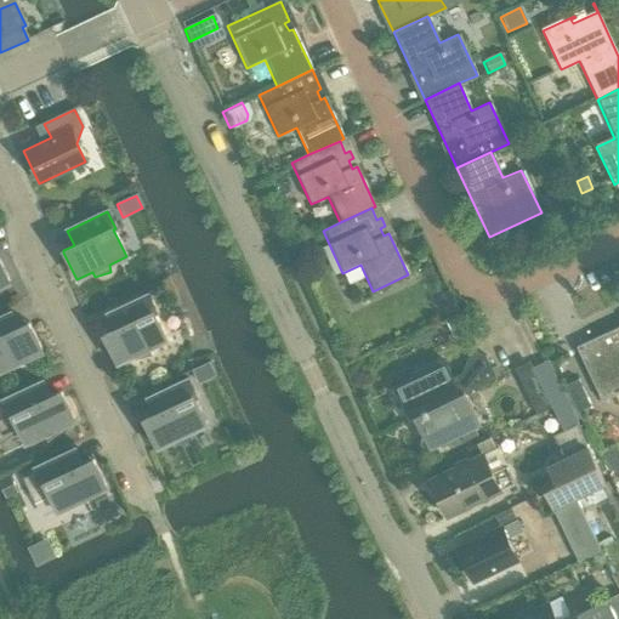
[(106,341),(117,364),(132,357),(135,361),(151,357),(148,350),(166,341),(153,313),(155,312),(147,296),(107,316),(113,330),(104,335),(103,335),(103,336),(106,341)]
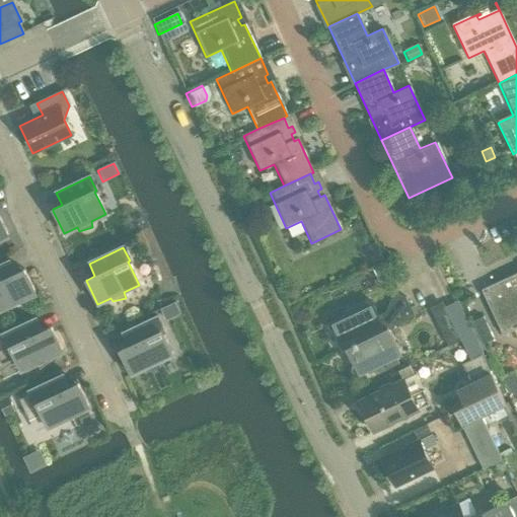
[(366,252),(371,264),(380,260),(375,248),(366,252)]
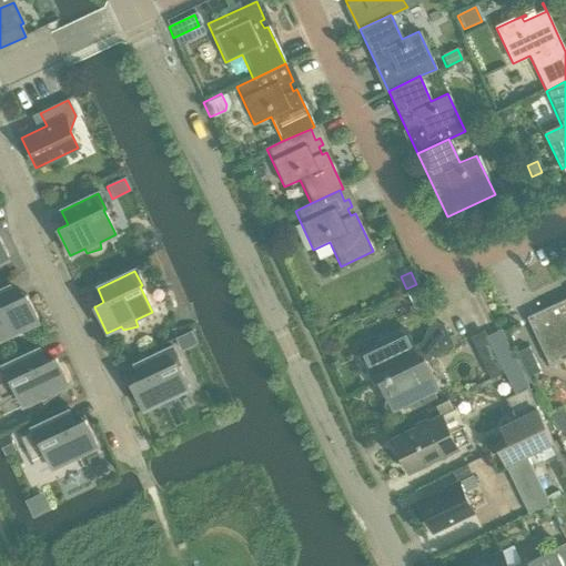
[(0,340),(38,322),(28,302),(26,297),(26,295),(24,296),(16,301),(9,286),(0,291),(0,340)]
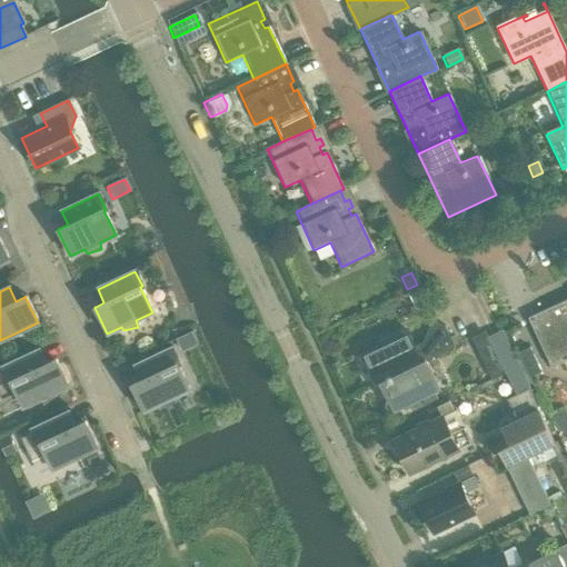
[(551,367),(566,359),(566,299),(537,314),(528,317),(551,367)]
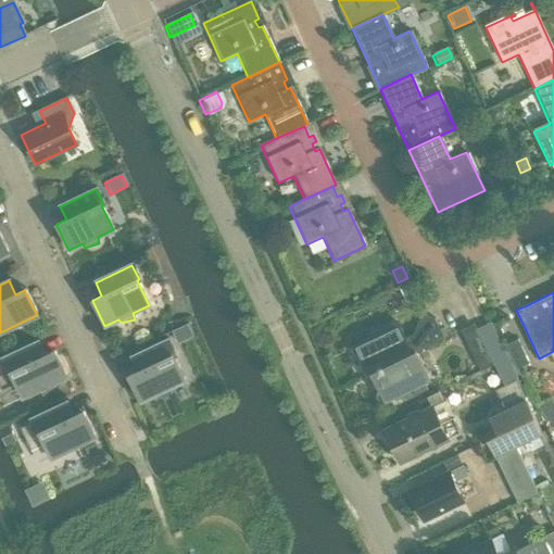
[(380,335),(354,348),(368,376),(372,374),(415,352),(415,353),(442,340),(432,319),(420,315),(413,335),(403,339),(395,323),(378,330),(380,335)]
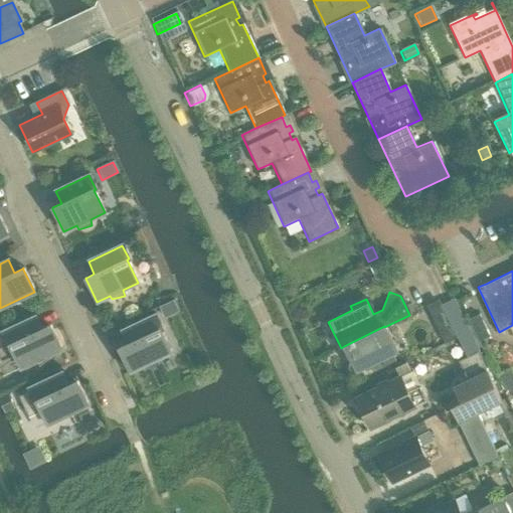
[(438,304),(426,309),(444,345),(455,340),(438,304)]
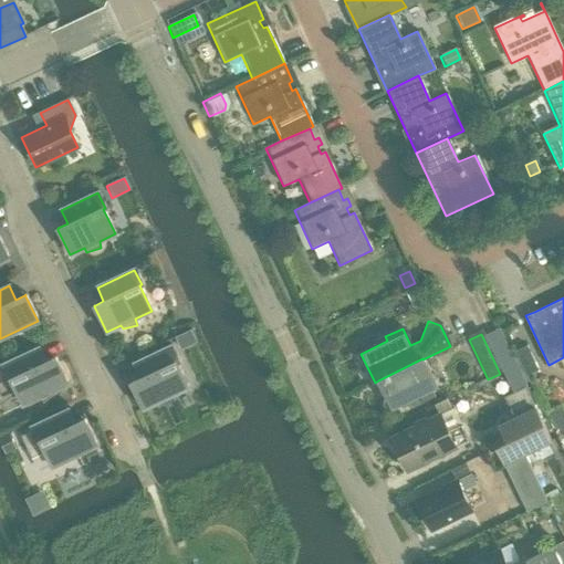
[(133,388),(143,409),(157,403),(159,406),(174,401),(171,395),(188,388),(176,363),(178,362),(170,346),(134,364),(139,378),(132,382),(131,383),(131,384),(133,388)]
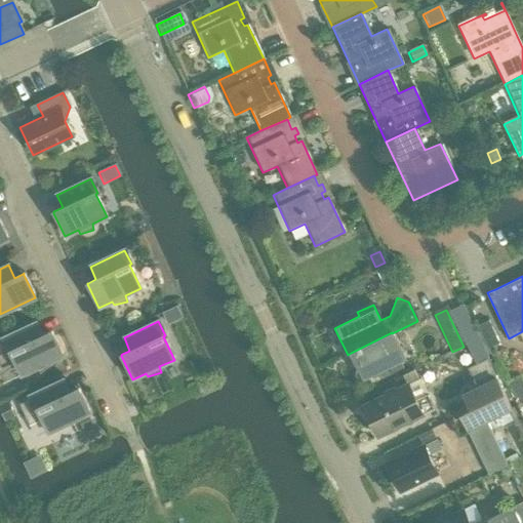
[(486,350),(498,345),(488,322),(476,327),(486,350)]
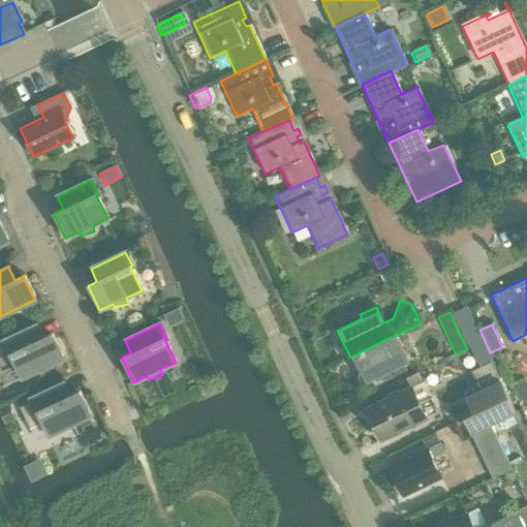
[(0,369),(1,371),(14,365),(21,378),(35,372),(39,377),(52,368),(51,365),(63,359),(54,339),(52,335),(52,334),(50,335),(42,338),(36,326),(1,342),(3,345),(0,346),(0,369)]
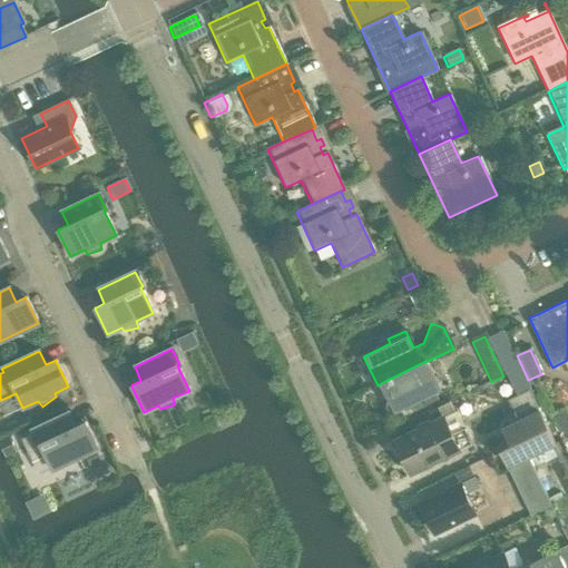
[(426,361),(381,383),(394,411),(420,399),(424,407),(437,401),(432,393),(436,392),(431,382),(434,381),(426,362),(426,361)]
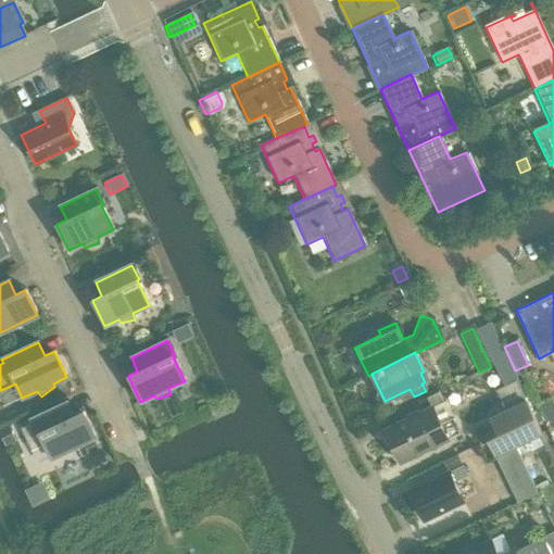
[(505,412),(526,402),(516,380),(494,390),(505,412)]
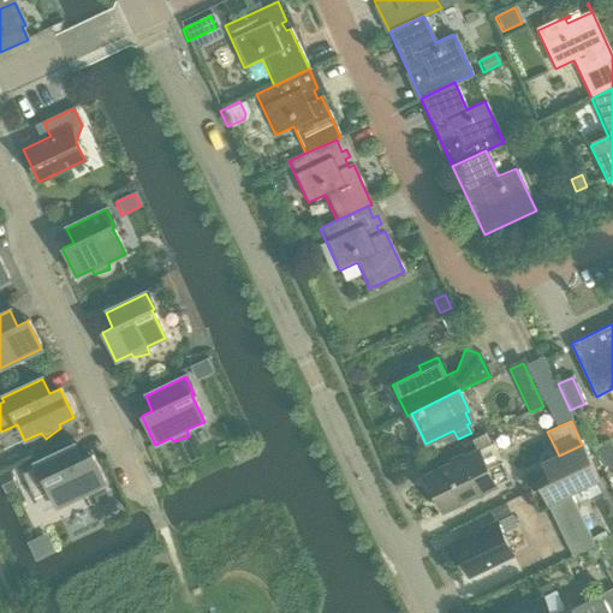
[(427,481),(424,484),(429,494),(433,494),(442,512),(507,481),(492,446),(486,434),(470,441),(475,452),(424,477),(427,481)]
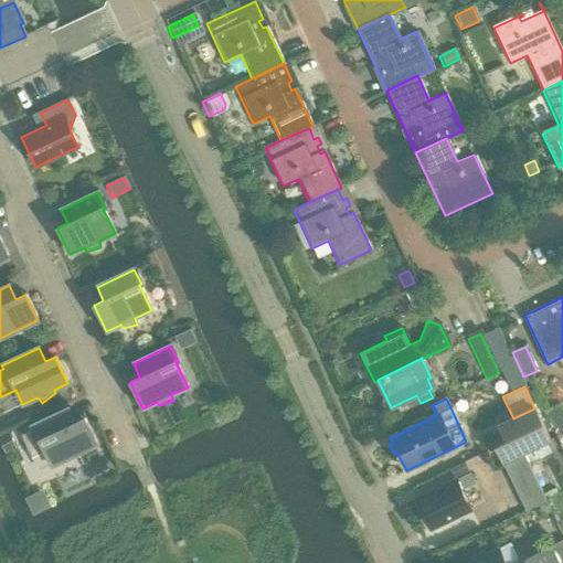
[(554,431),(562,426),(562,414),(560,407),(546,413),(554,431)]
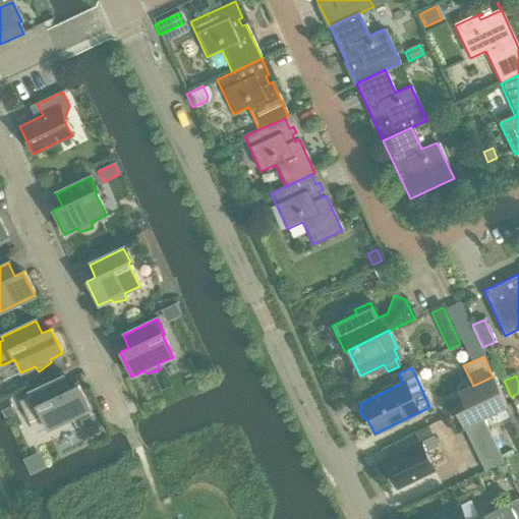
[(507,405),(493,377),(473,386),(460,392),(467,406),(457,411),(464,426),(482,417),(507,405)]
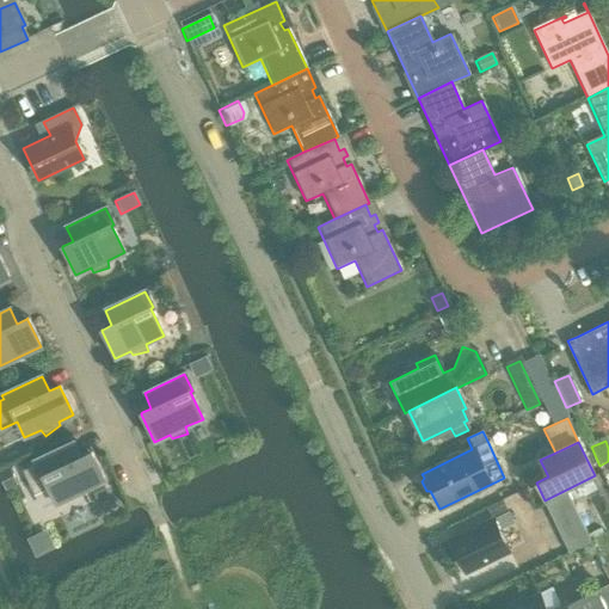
[(22,472),(34,496),(49,488),(56,504),(104,481),(93,459),(92,454),(91,453),(90,454),(80,457),(74,443),(34,462),(35,465),(22,472)]
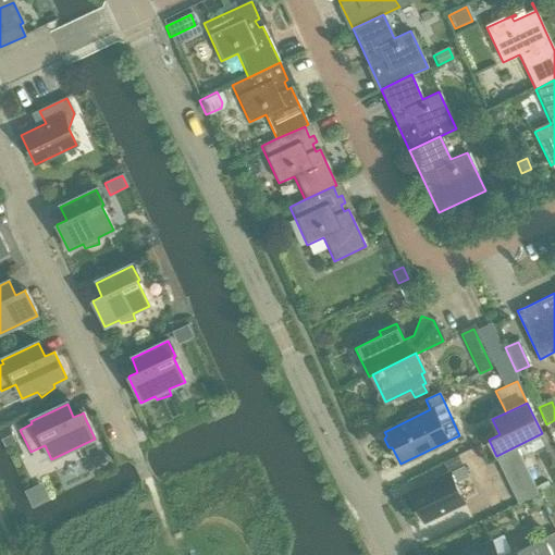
[(7,427),(0,430),(0,440),(4,448),(14,443),(7,427)]
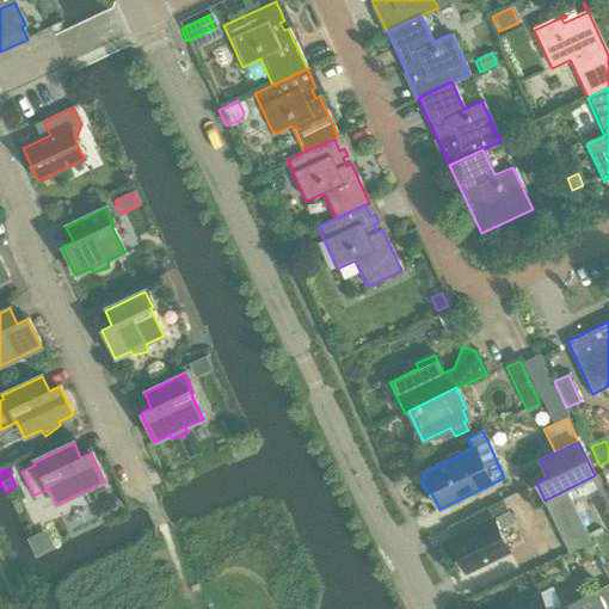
[(570,552),(591,542),(566,490),(545,500),(570,552)]
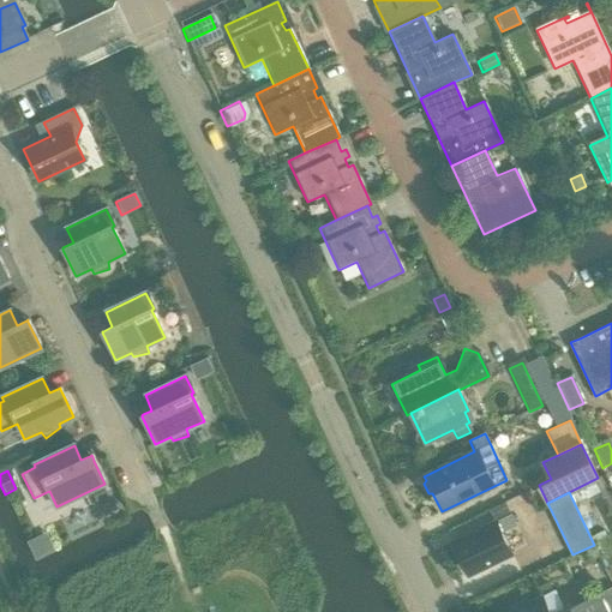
[(467,575),(510,555),(501,533),(515,526),(510,516),(453,544),(467,575)]
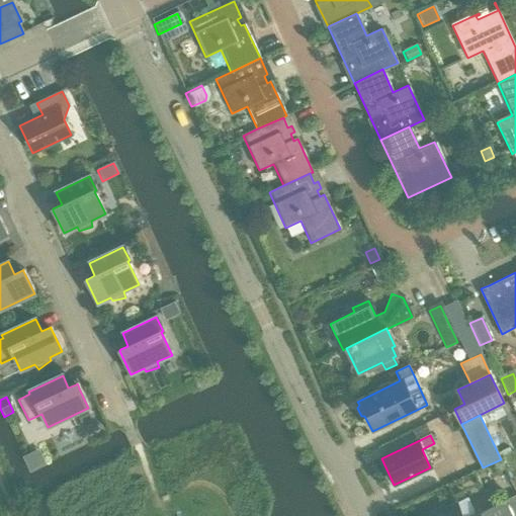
[(515,515),(515,495),(475,515),(461,515),(455,502),(444,508),(443,505),(426,513),(427,515),(515,515)]
